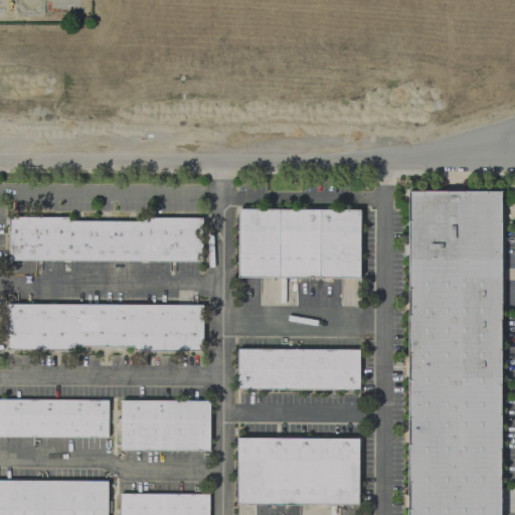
[(407,514),(409,188),(502,188),(500,514),(407,514)]
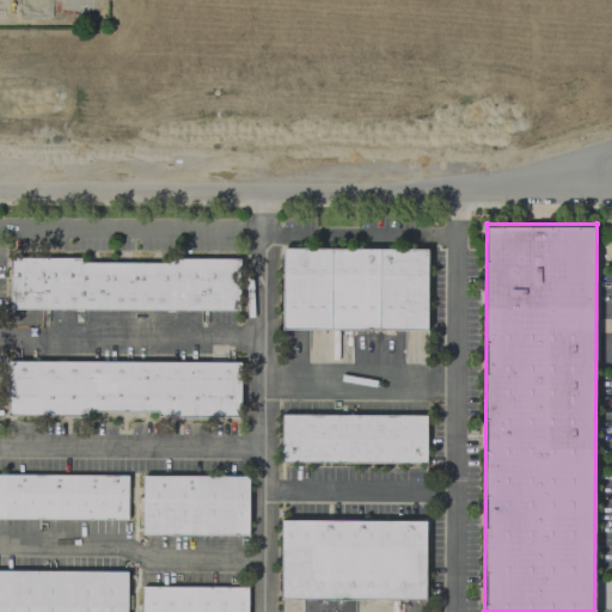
[(282,249),(427,250),(427,330),(281,329),(282,249)]
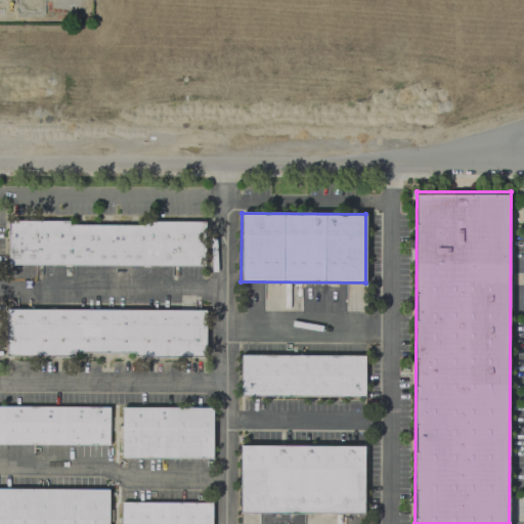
[(7,221),(68,221),(68,225),(150,226),(150,221),(205,221),(204,265),(7,263),(7,221)]
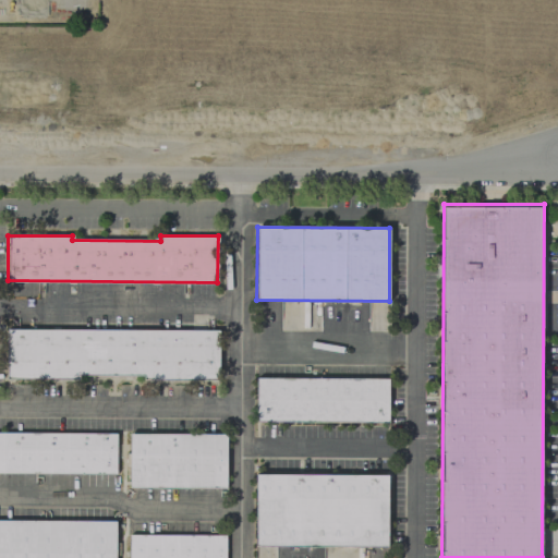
[(5,328),(4,379),(79,379),(79,375),(143,375),(143,379),(217,380),(217,329),(5,328)]
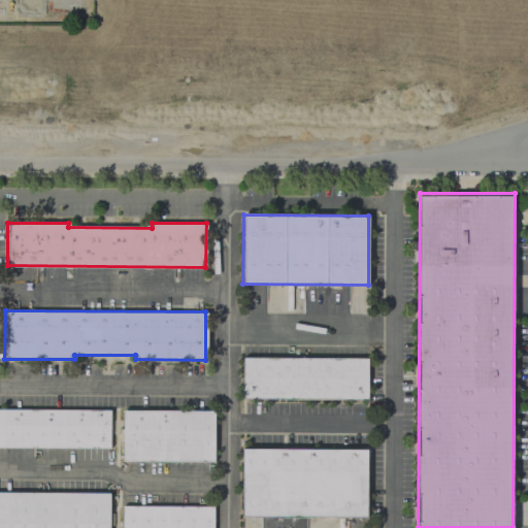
[(242,358),(367,358),(367,399),(242,399),(242,358)]
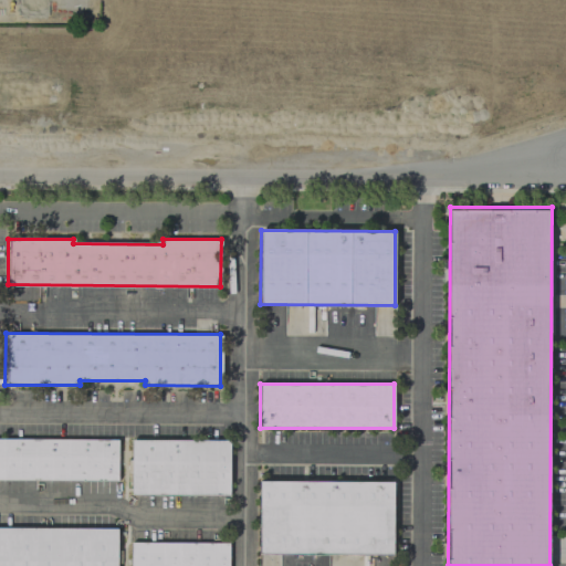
[(0,439),(116,439),(116,480),(0,479),(0,439)]
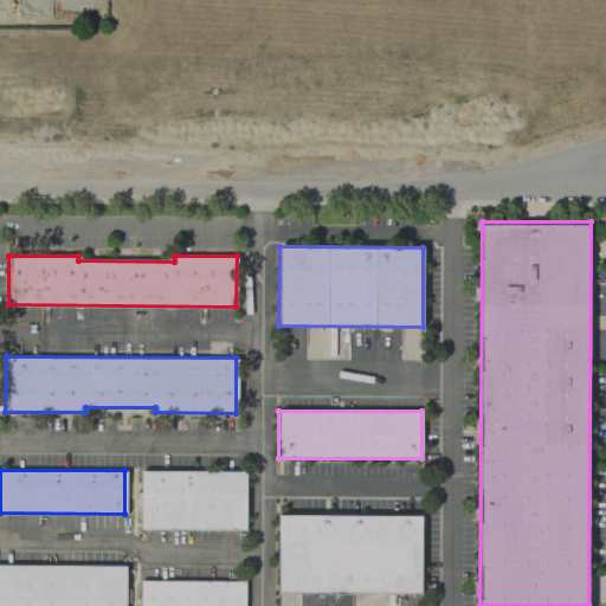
[(140,471),(244,471),(244,529),(140,529),(140,471)]
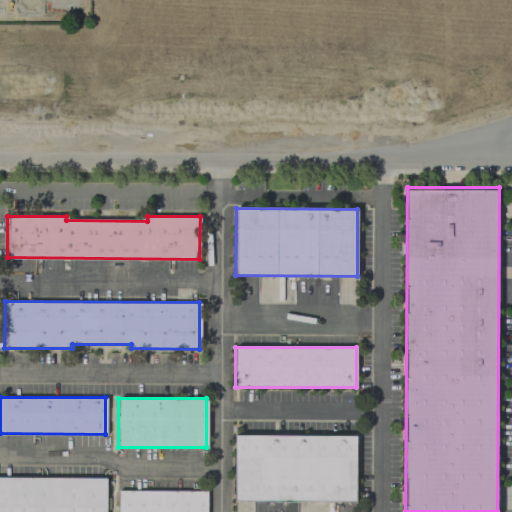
[(235,435),(353,436),(353,502),(234,501),(235,435)]
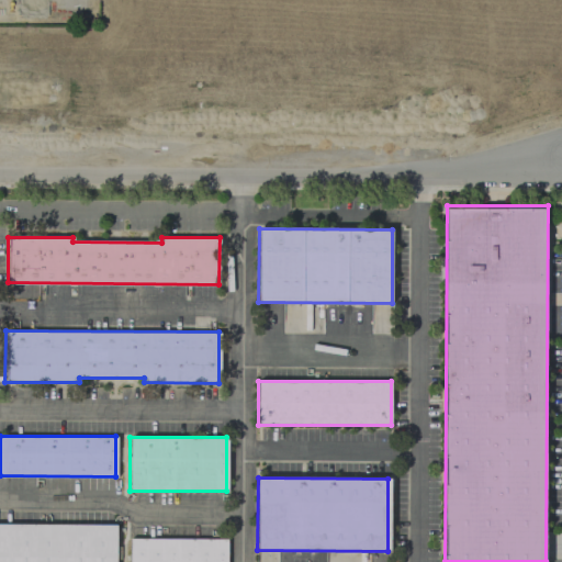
[(0,561),(0,524),(115,525),(115,561),(0,561)]
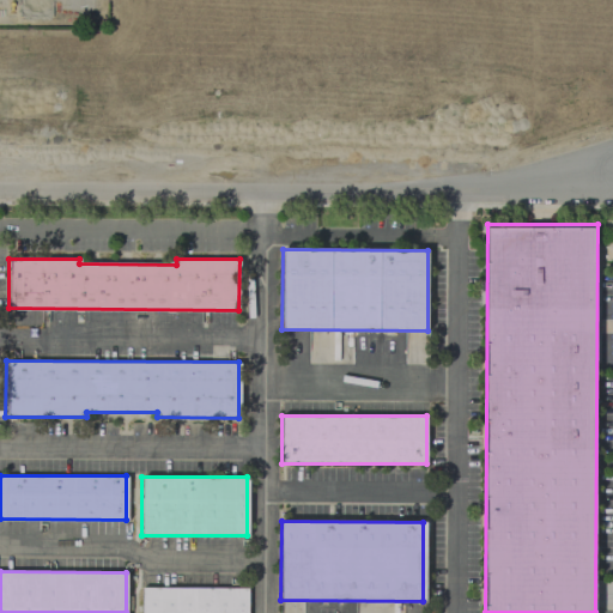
[(141,612),(141,588),(244,588),(244,612),(141,612)]
